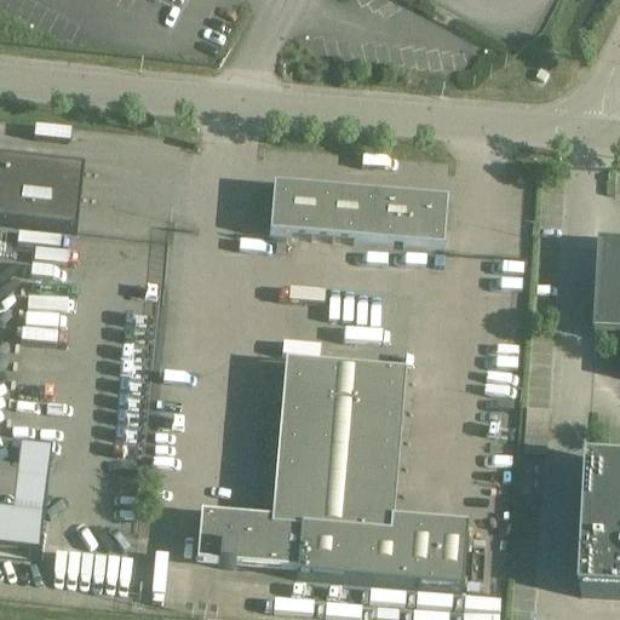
[(0,228),(76,237),(84,173),(0,164),(0,228)]
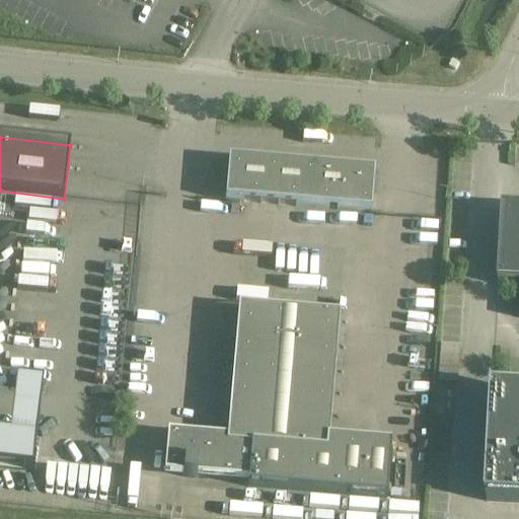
[(225,202),(370,214),(371,211),(369,210),(372,174),(229,163),(230,161),(228,160),(225,202)]
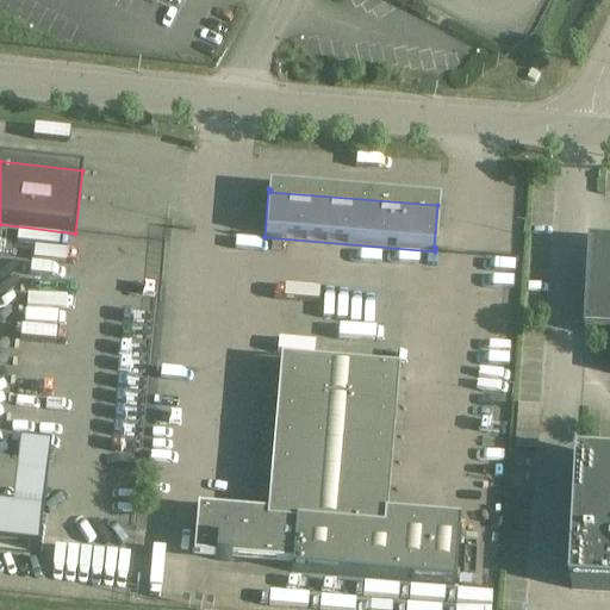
[(609,246),(591,246),(586,335),(587,335),(589,334),(609,334),(609,246)]
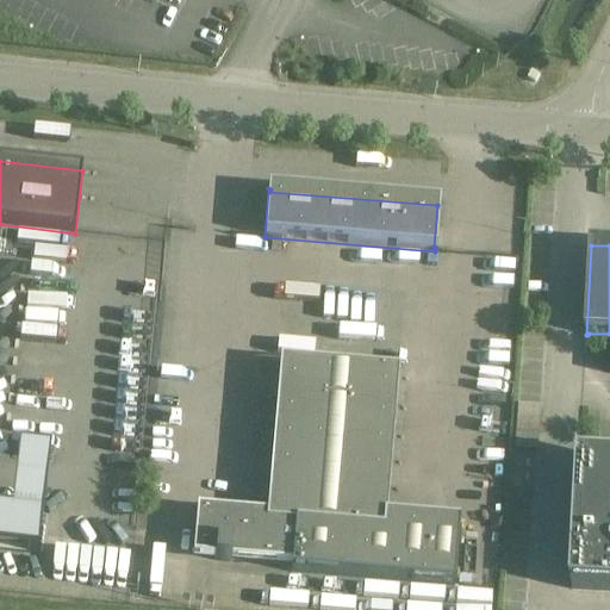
[(197,516),(193,560),(215,561),(217,561),(218,562),(221,562),(223,562),(224,562),(226,562),(229,562),(231,562),(231,556),(292,562),(291,573),(454,586),(459,524),(386,518),(399,373),(280,362),(266,522),(234,518),(197,516)]
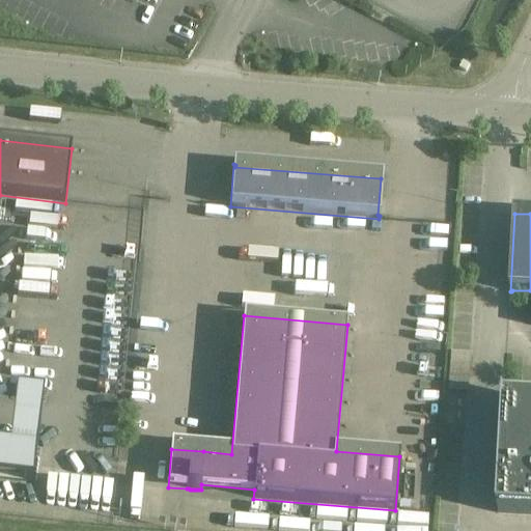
[(449,369),(447,392),(468,394),(470,370),(471,356),(450,354),(449,369)]
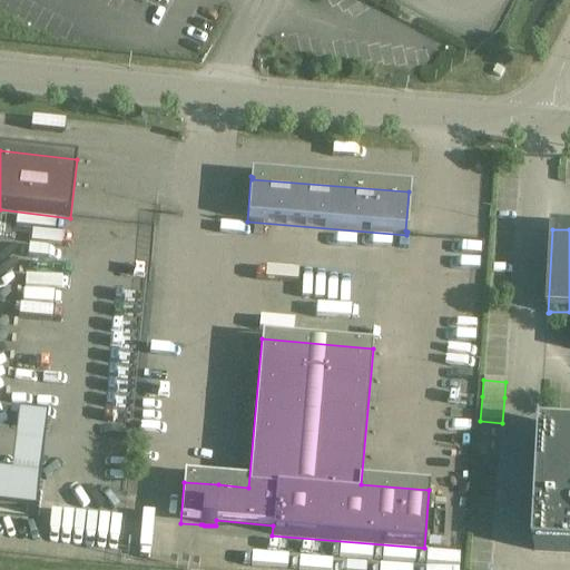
[(569,430),(543,430),(543,428),(541,428),(534,551),(569,552),(569,430)]
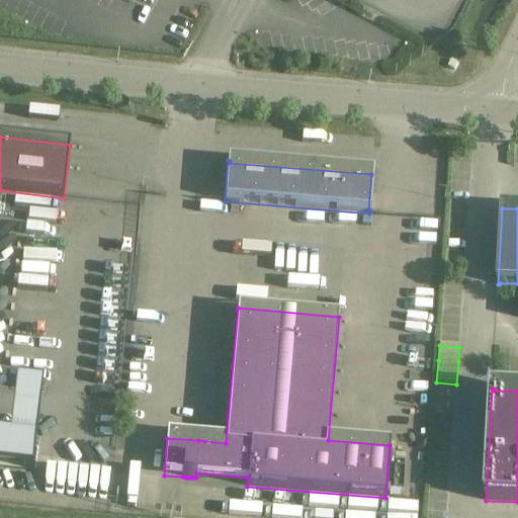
[(10,431),(9,435),(0,433),(0,466),(32,471),(37,434),(10,431)]
